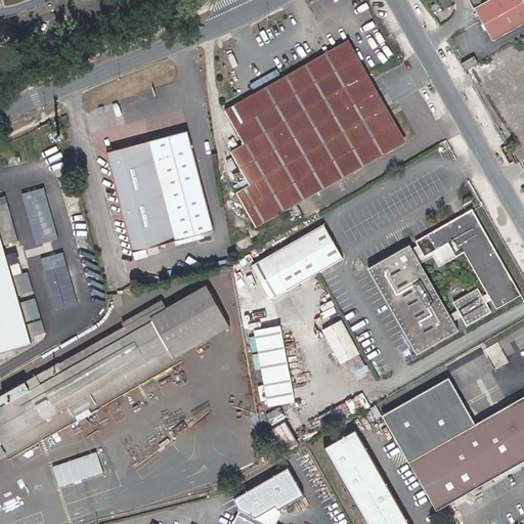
[(0,0),(0,9),(6,8),(22,4),(33,0),(0,0)]
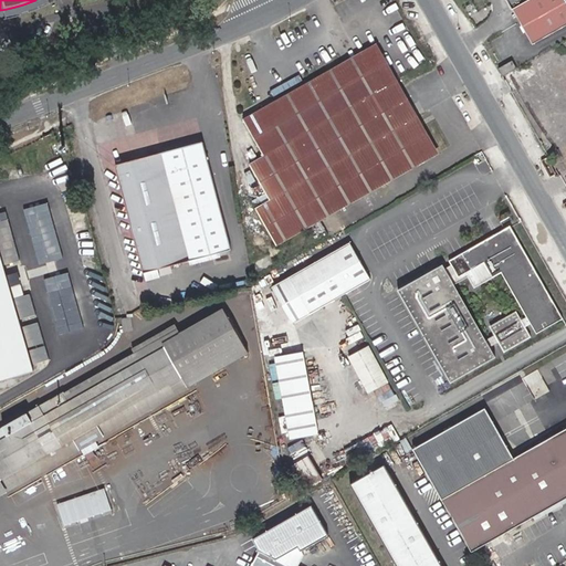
[(565,0),(509,0),(513,8),(514,7),(534,42),(565,24),(565,0)]
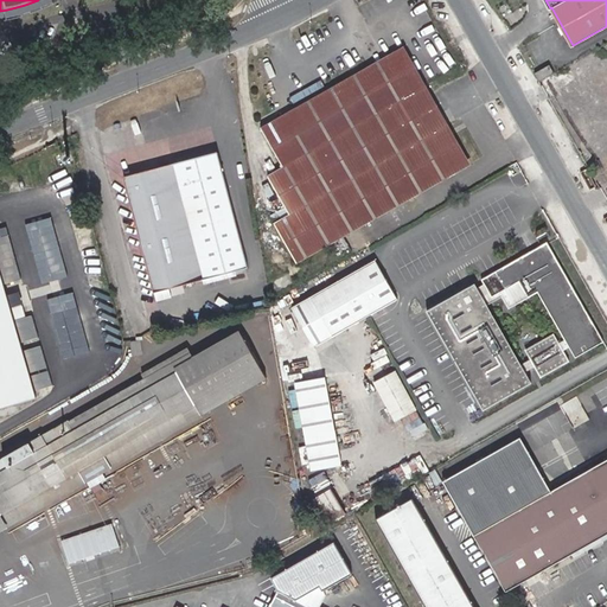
[(339,238),(340,238),(468,166),(401,49),(261,127),(283,167),(268,176),(291,215),(275,223),(278,228),(328,234),(339,238)]
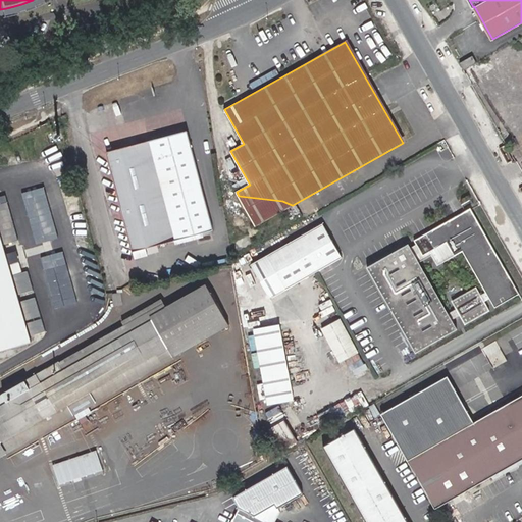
[(473,55),(461,62),(465,69),(477,62),(473,55)]
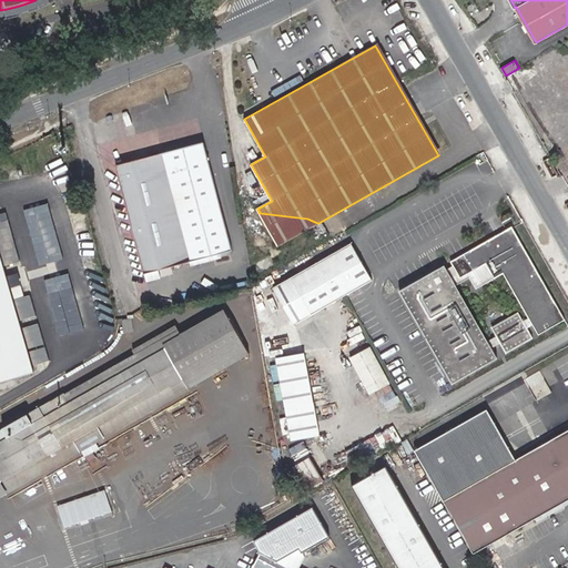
[(567,62),(531,81),(557,132),(567,125),(567,62)]
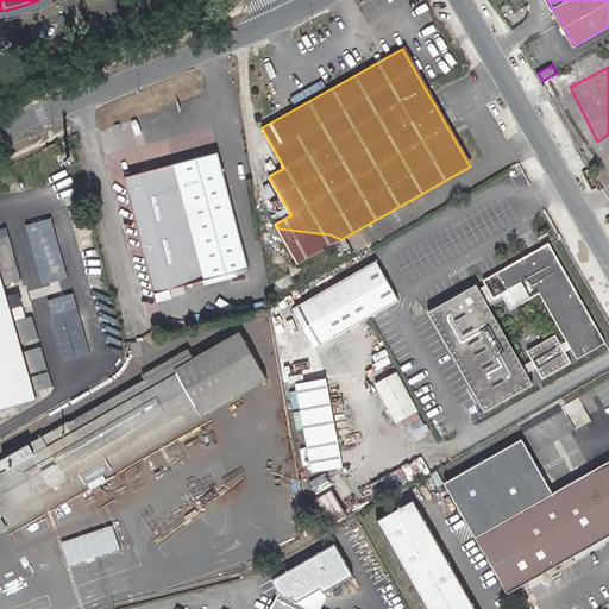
[(58,142),(49,145),(52,155),(62,150),(58,142)]
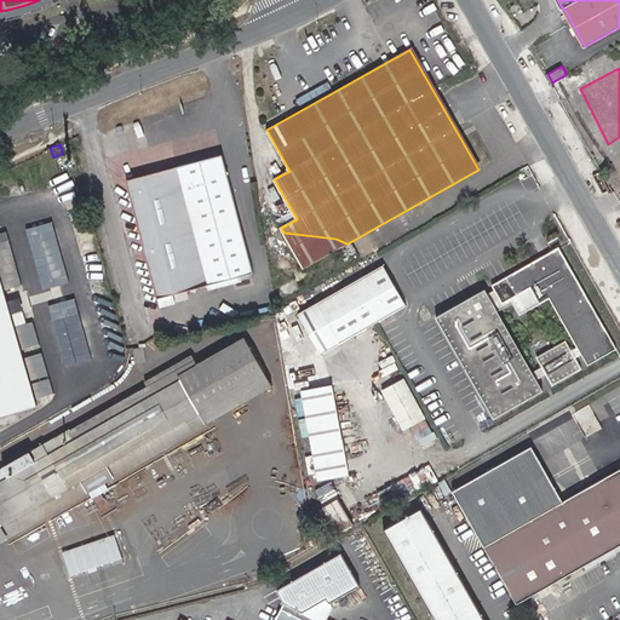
[(75,151),(62,155),(65,168),(79,165),(75,151)]
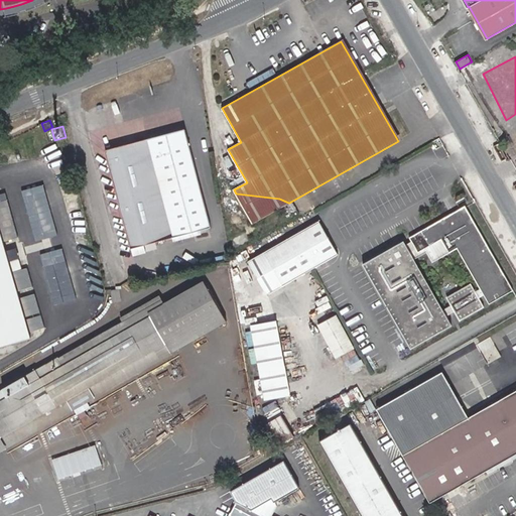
[(112,177),(200,188),(190,154),(184,130),(105,150),(112,177)]
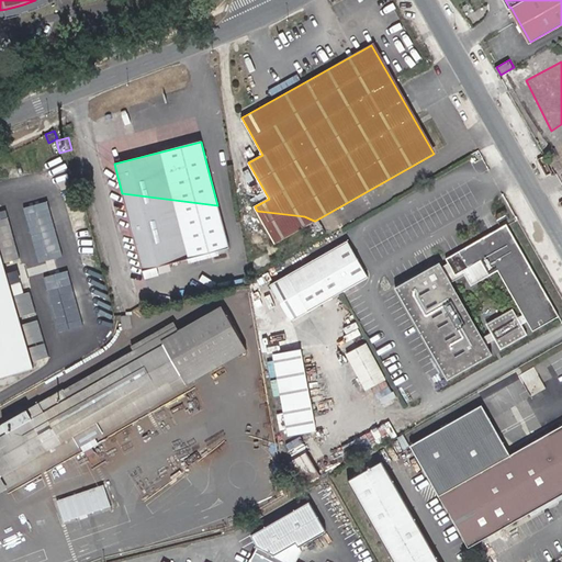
[(475,161),(483,158),(479,150),(471,155),(475,161)]
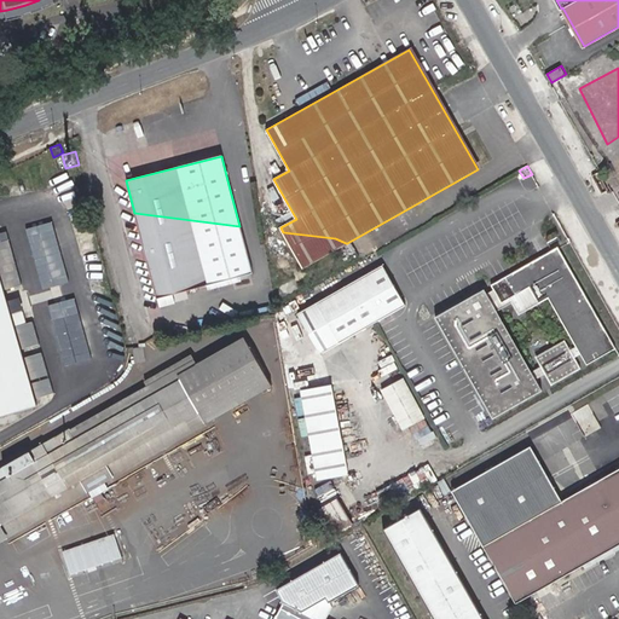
[(239,227),(134,214),(157,298),(252,273),(239,227)]
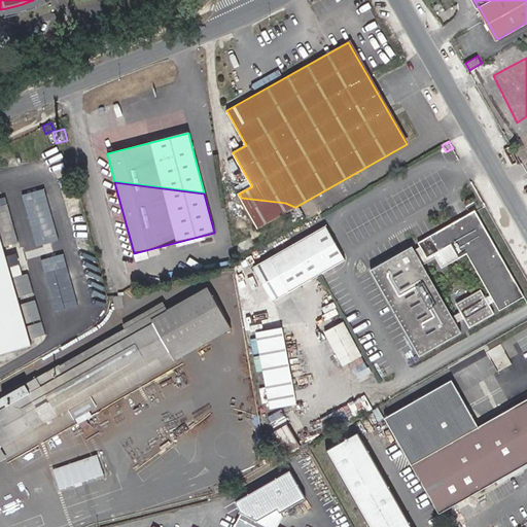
[(277,203),(242,199),(259,227),(294,207),(286,204),(277,203)]
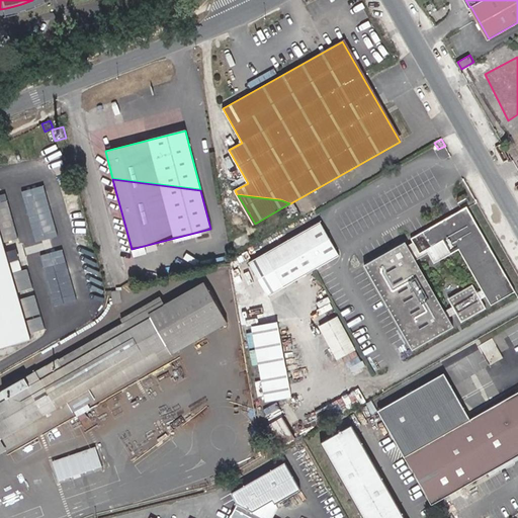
[(429,257),(443,249),(471,296),(473,300),(480,311),(514,291),(464,207),(410,239),(413,244),(406,247),(411,256),(424,249),(429,257)]
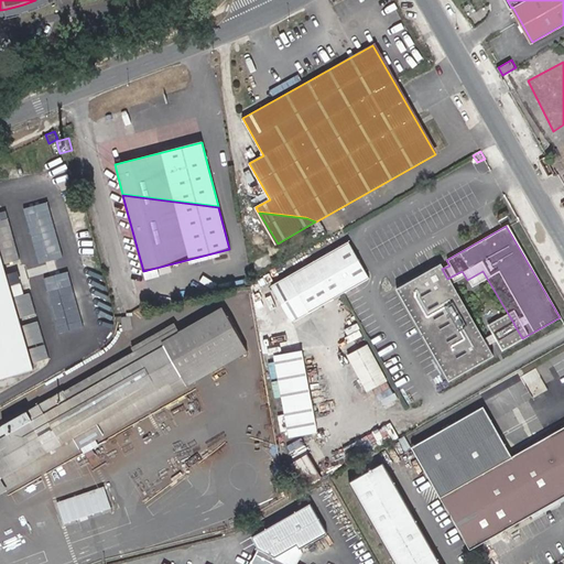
[(370,277),(348,240),(272,285),(293,322),(370,277)]
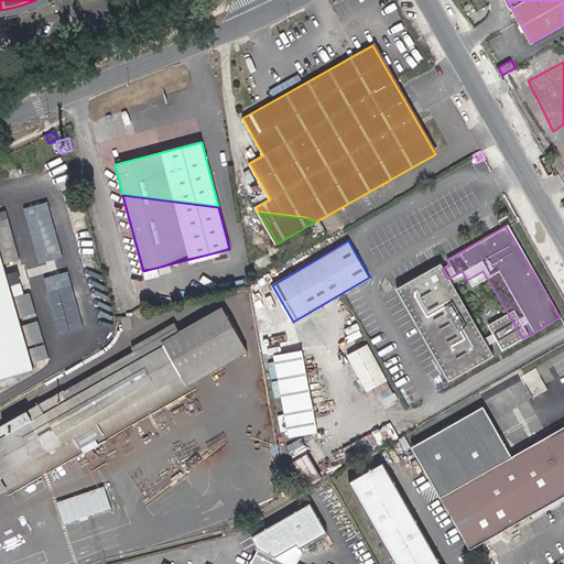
[(0,376),(33,366),(17,311),(28,307),(19,281),(8,283),(0,256),(0,376)]
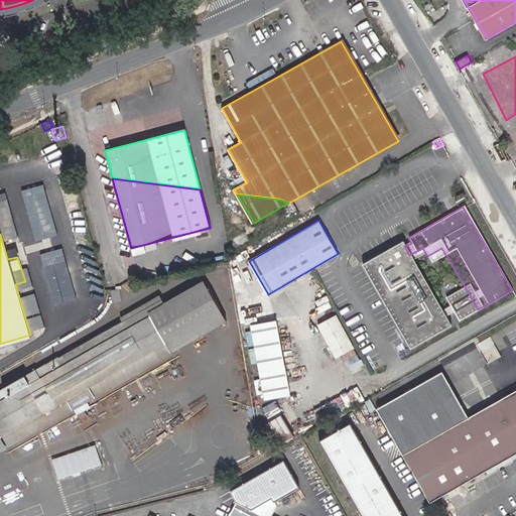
[(395,246),(367,263),(415,345),(449,325),(444,315),(442,311),(409,255),(404,246),(397,250),(395,246)]
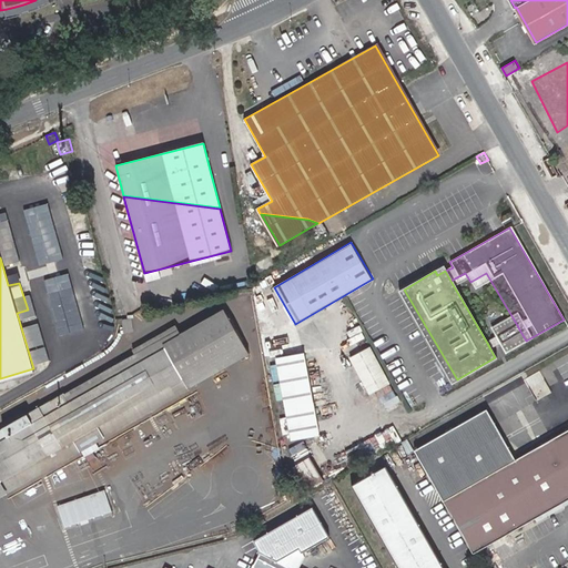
[(226,313),(166,347),(0,443),(0,496),(9,492),(190,388),(252,353),(226,313)]
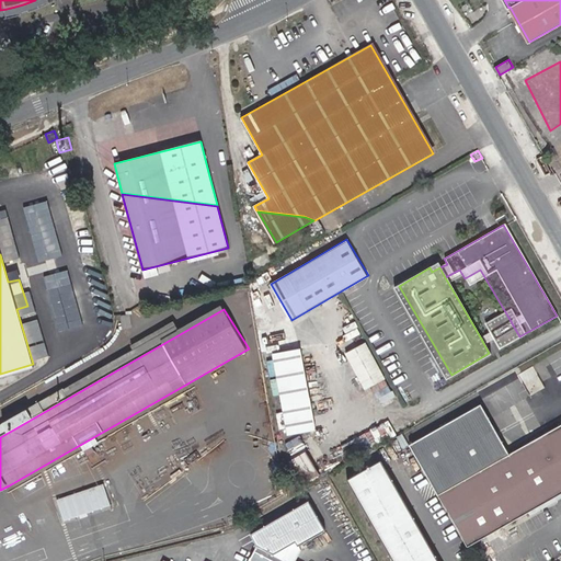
[(32,341),(46,338),(41,318),(26,321),(32,341)]
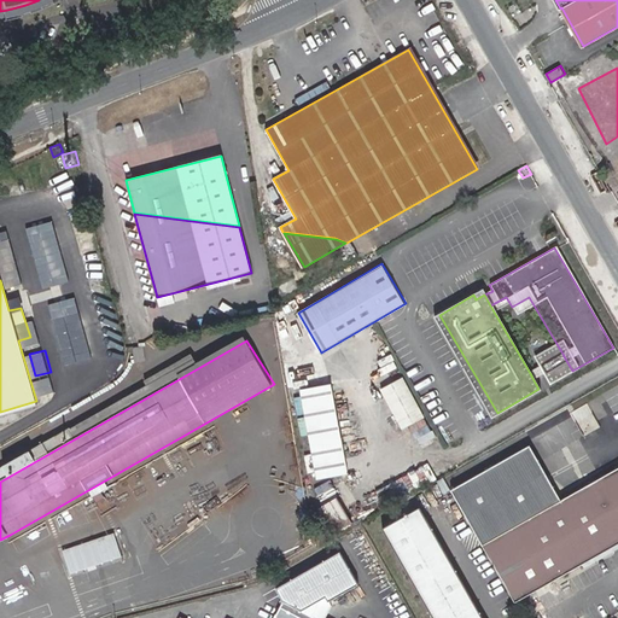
[(552,350),(535,360),(540,367),(530,373),(532,378),(542,372),(548,384),(566,373),(559,362),(565,359),(563,354),(557,357),(552,350)]
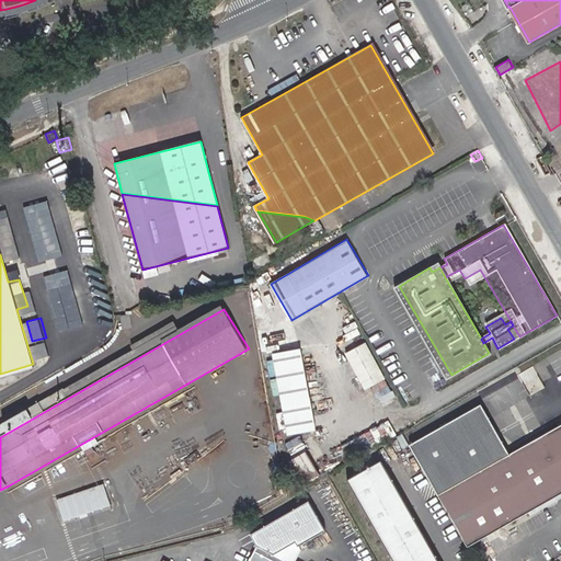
[(369,340),(348,351),(368,388),(389,377),(369,340)]
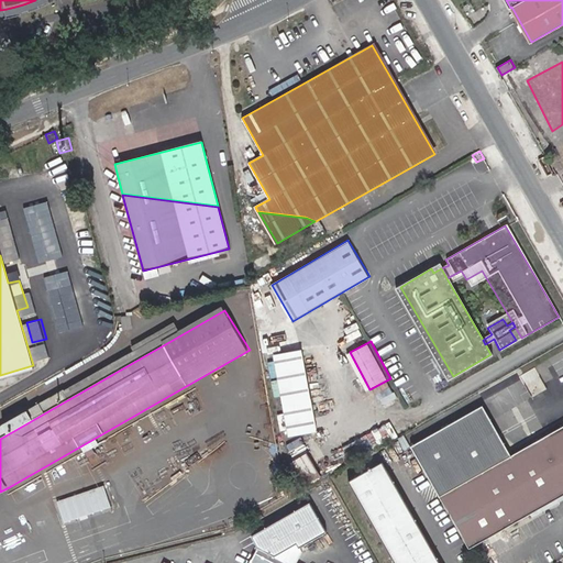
[(35,344),(39,357),(51,355),(48,342),(35,344)]
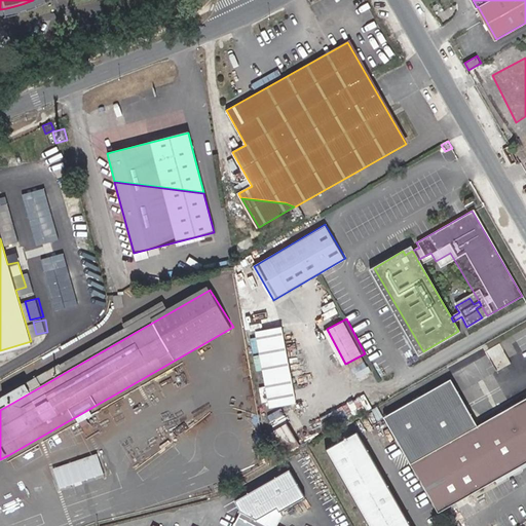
[(259,329),(272,407),(300,402),(287,325),(259,329)]
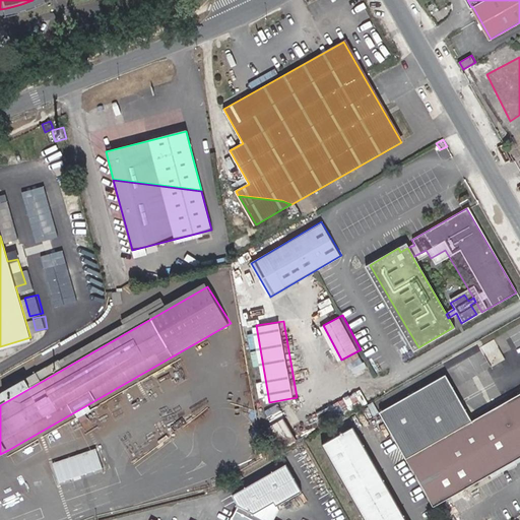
[(434,506),(519,456),(519,393),(472,420),(447,374),(381,410),(434,506)]
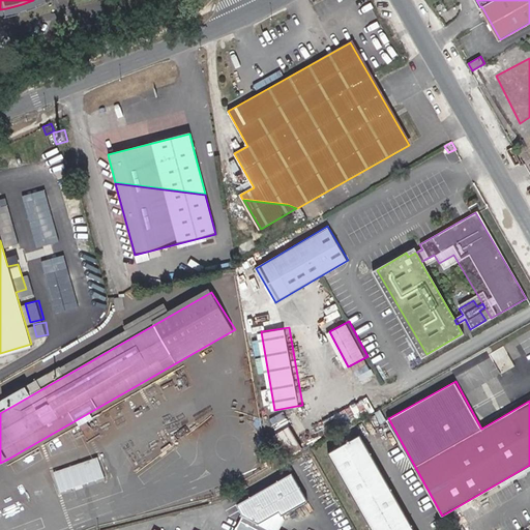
[(367,393),(308,430),(316,442),(376,407),(367,393)]
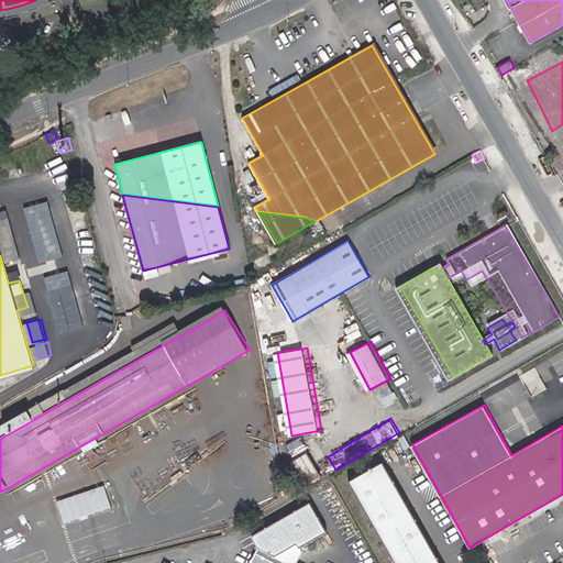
[(306,488),(324,478),(309,453),(291,463),(306,488)]
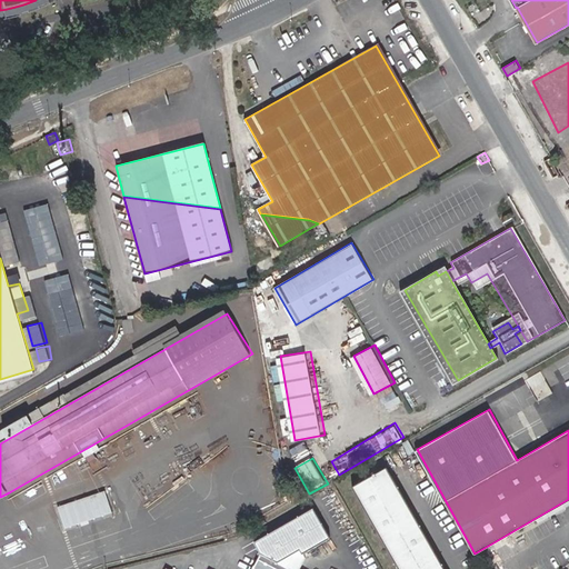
[(445,568),(386,467),(351,487),(399,568),(445,568)]
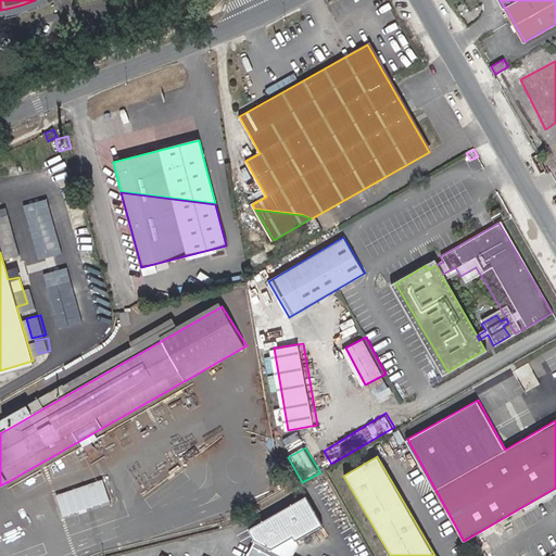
[(105,478),(59,492),(65,514),(113,500),(105,478)]
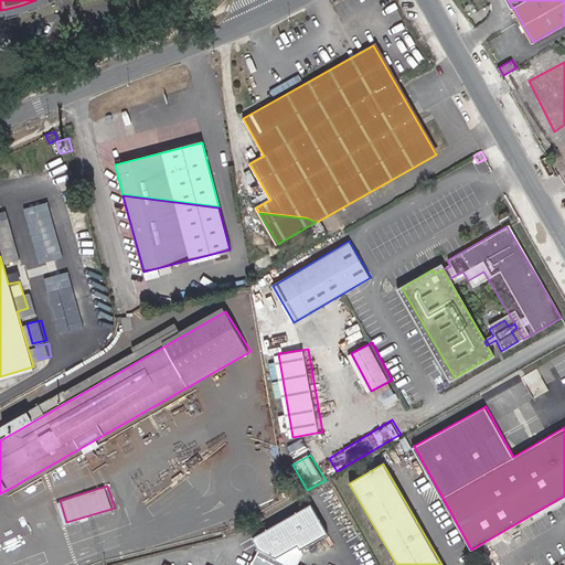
[(297,564),(296,564),(290,564),(276,557),(298,545),(300,548),(328,533),(311,504),(292,514),(287,518),(253,537),(259,548),(251,564),(297,564)]
